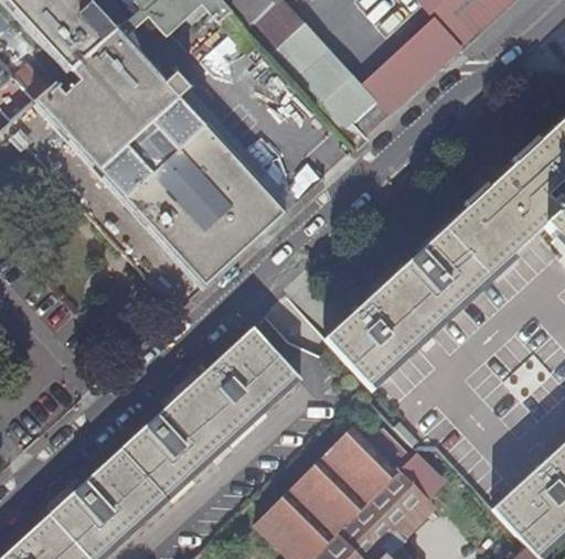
[(7,0),(70,70),(51,85),(36,99),(34,97),(13,116),(0,127),(0,173),(28,148),(174,307),(177,309),(286,211),(241,161),(179,94),(189,84),(174,70),(164,78),(124,34),(147,13),(166,34),(201,1),(216,19),(217,18),(233,35),(243,27),(241,25),(267,0),(136,0),(139,4),(116,25),(93,0),(7,0)]
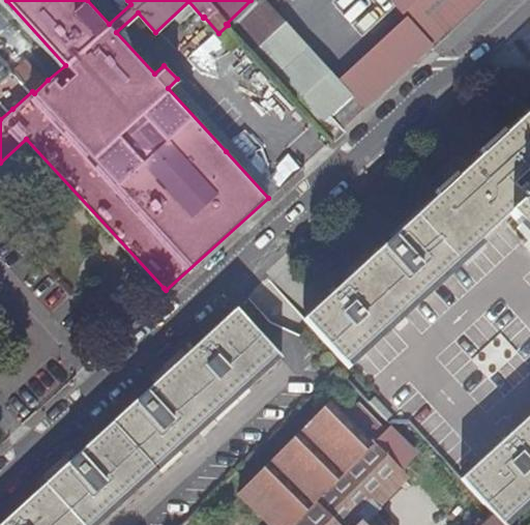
[(332,138),(366,107),(342,80),(267,0),(251,0),(226,24),(228,25),(332,138)]
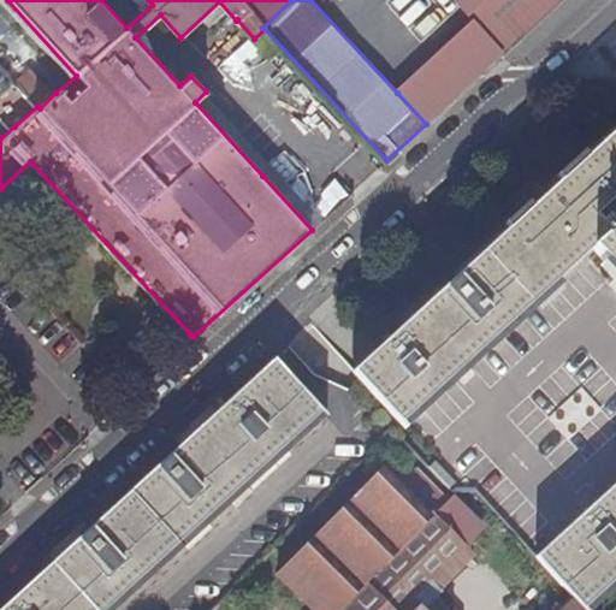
[(505,51),(561,0),(460,0),(478,19),(505,51)]
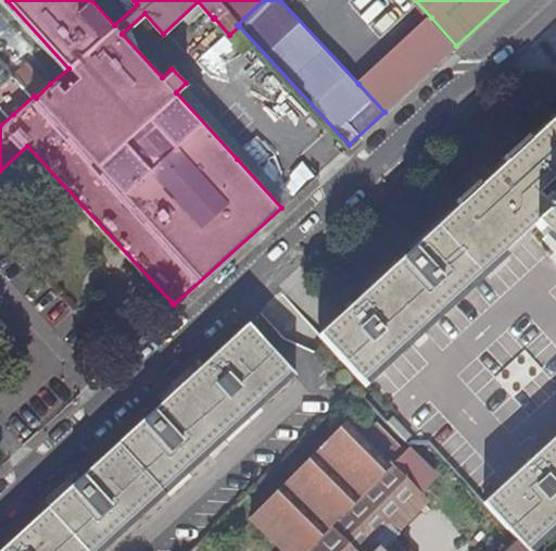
[(384,112),(456,46),(431,17),(358,84),(384,112)]
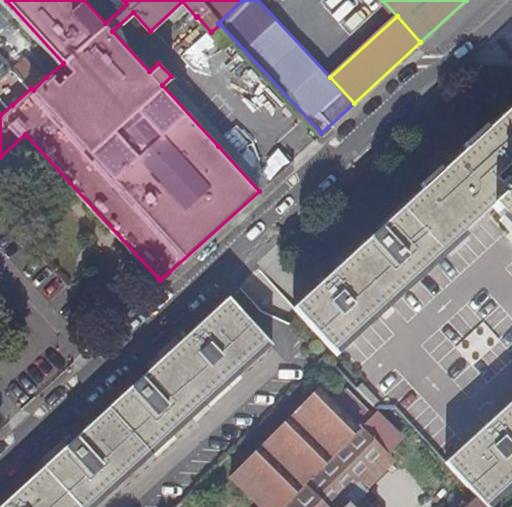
[(12,64),(0,51),(0,92),(12,105),(31,88),(26,81),(12,64)]
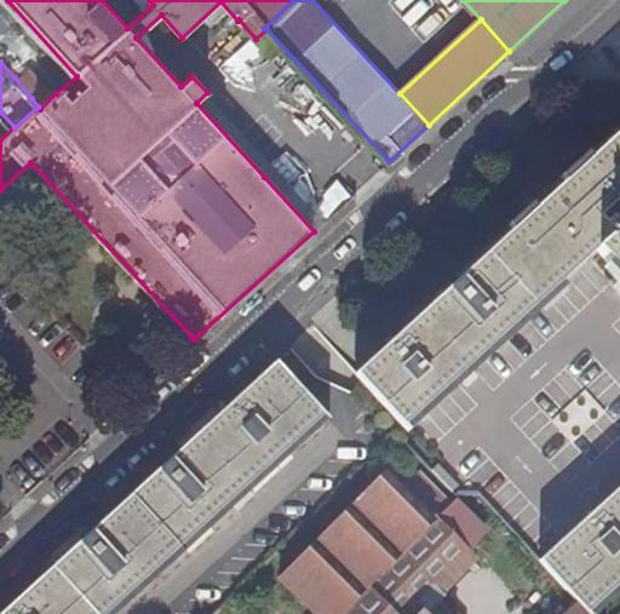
[(30,66),(15,78),(32,98),(47,85),(30,66)]
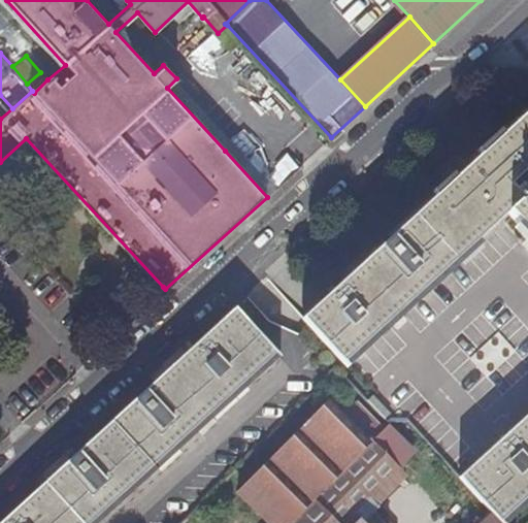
[(34,93),(47,79),(40,72),(27,84),(32,91),(34,93)]
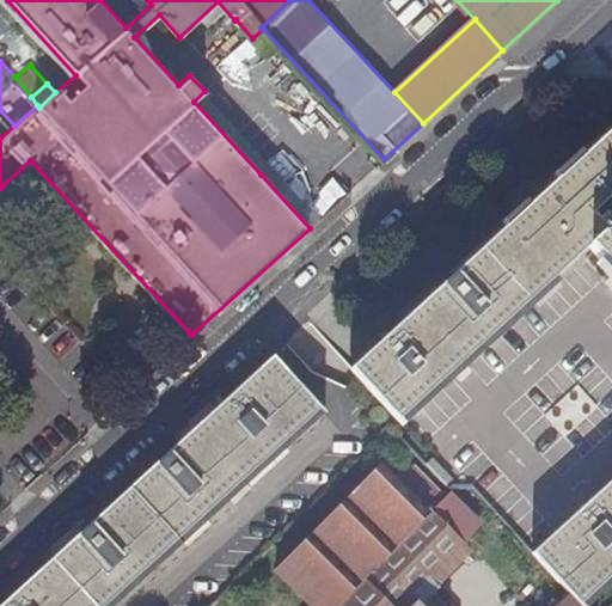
[(310,228),(320,218),(232,121),(204,91),(194,102),(261,175),(310,228)]
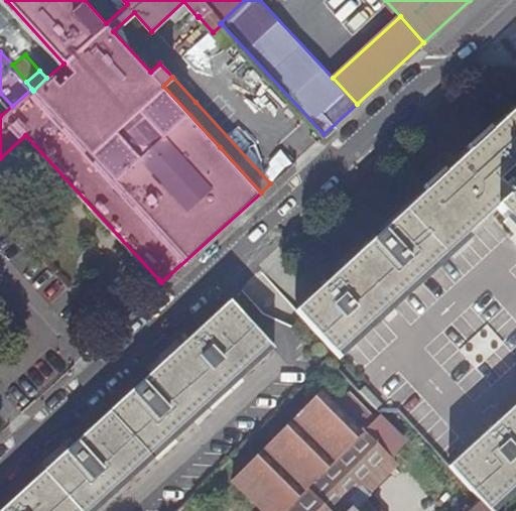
[(496,204),(515,185),(515,111),(514,110),(372,239),(298,306),(338,350),(436,257),(496,204)]
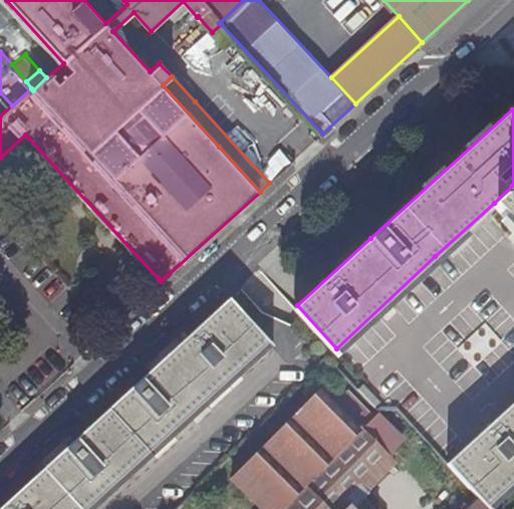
[(513,224),(513,185),(494,203),(513,224)]
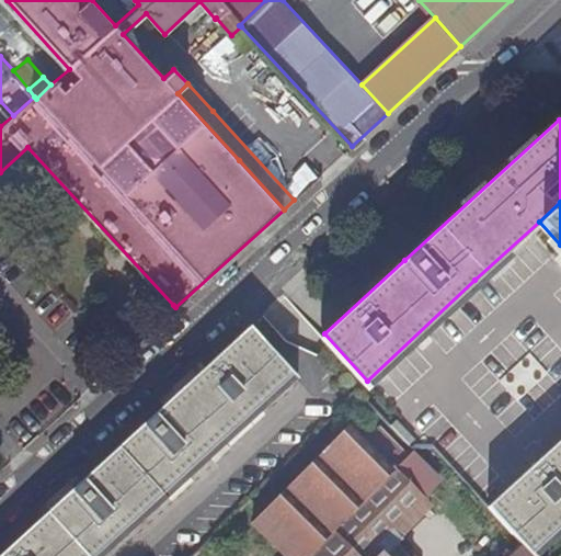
[(0,555),(98,555),(299,374),(252,324),(0,553),(0,555)]
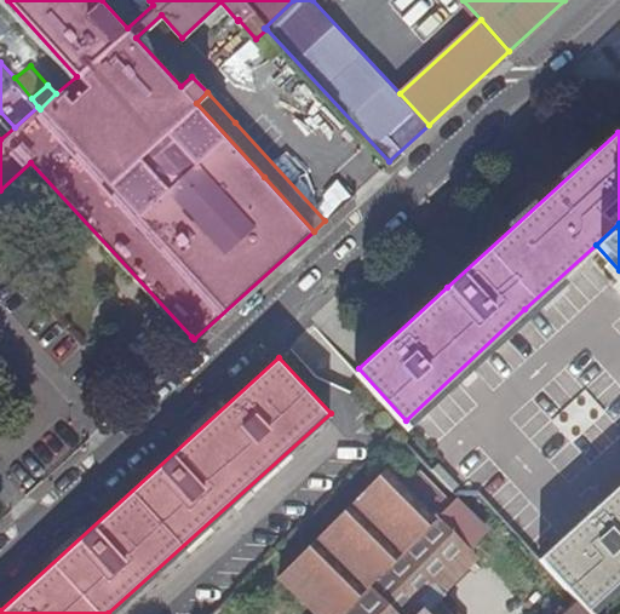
[(419,422),(438,440),(471,406),(452,388),(419,422)]
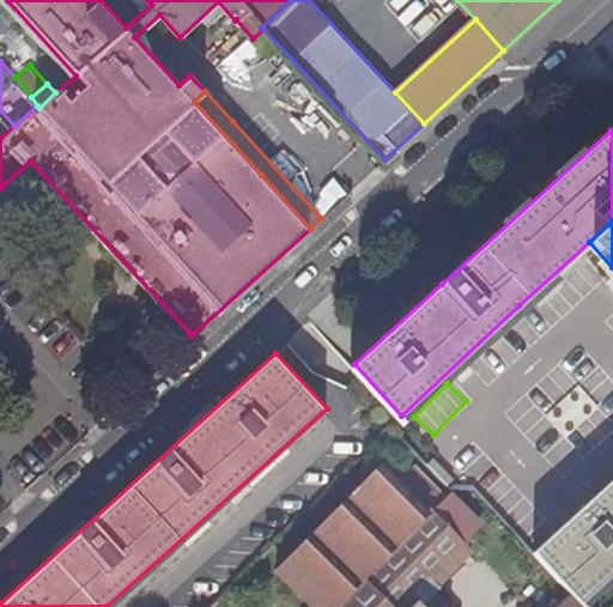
[(429,460),(449,481),(457,473),(438,453),(429,460)]
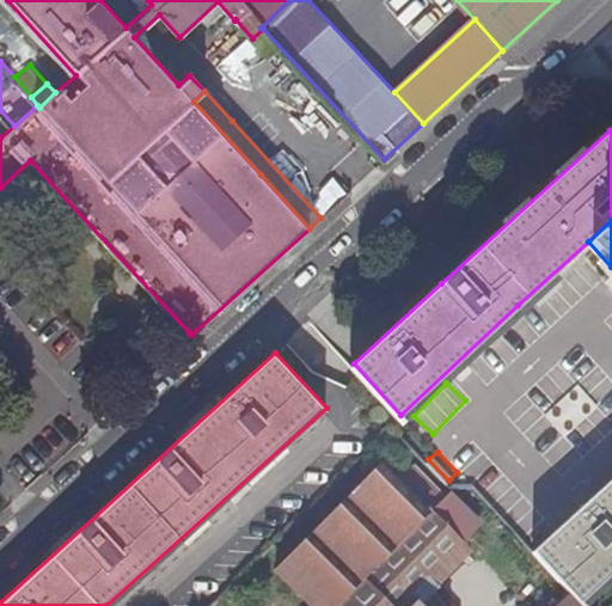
[(426,605),(421,600),(412,605),(398,605),(464,540),(399,475),(384,459),(286,557),(236,605),(426,605)]
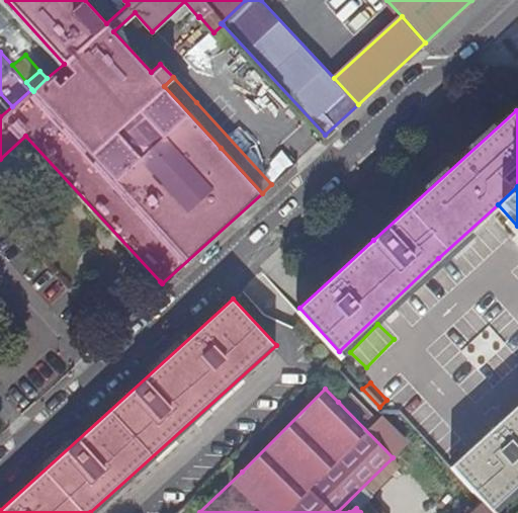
[(352,389),(338,402),(393,457),(408,441),(387,420),(384,422),(352,389)]
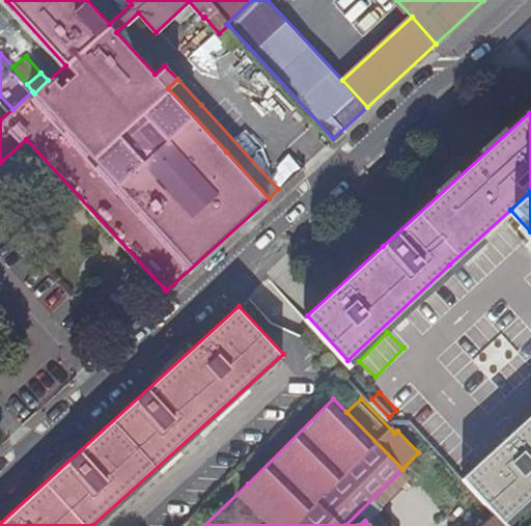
[(495,513),(504,522),(530,497),(530,414),(464,477),(495,513)]
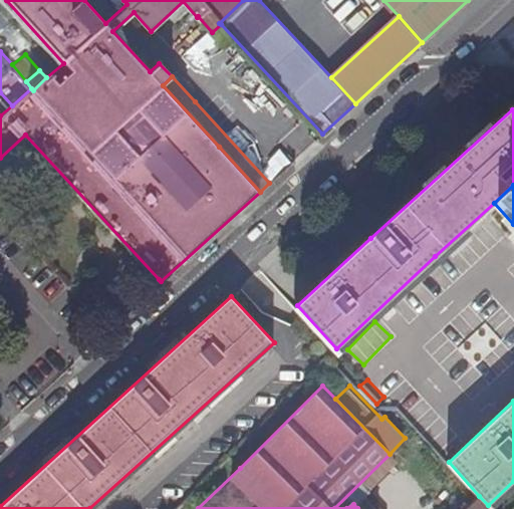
[(334,508),(346,508),(353,504),(396,461),(390,454),(334,508)]
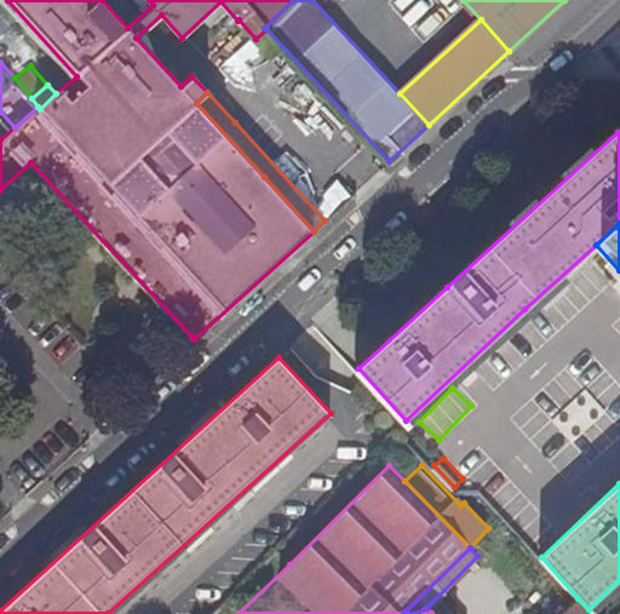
[(592,613),(589,609),(578,598),(561,613),(592,613)]
